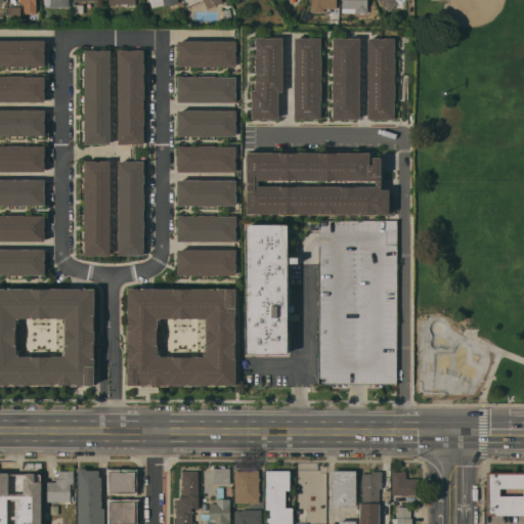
[(22,0),(37,0),(37,11),(25,11),(25,5),(22,2),(22,0)]
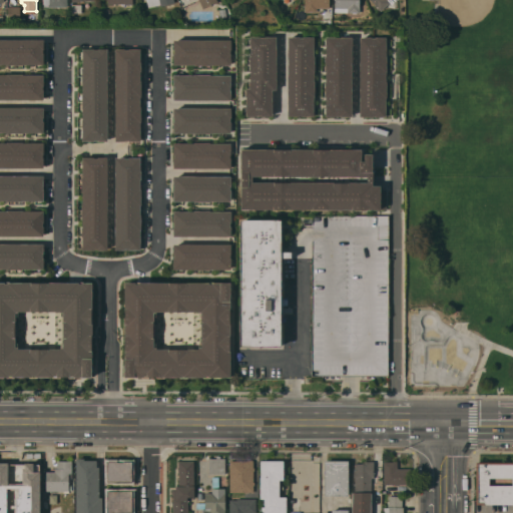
[(217,0),(218,1),(203,8),(199,0),(217,0)]
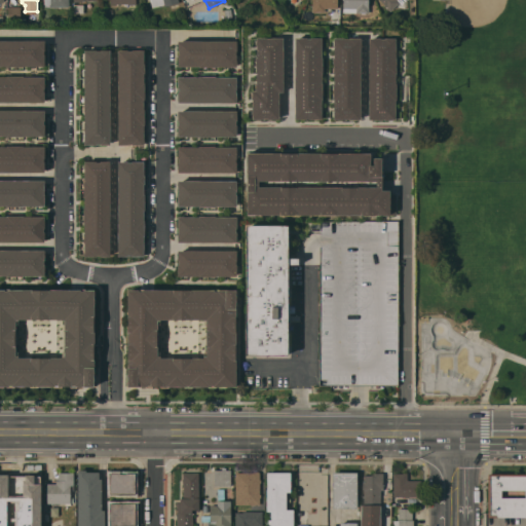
[(338,0),(338,8),(325,7),(325,11),(312,11),(312,6),(312,0),(338,0)]
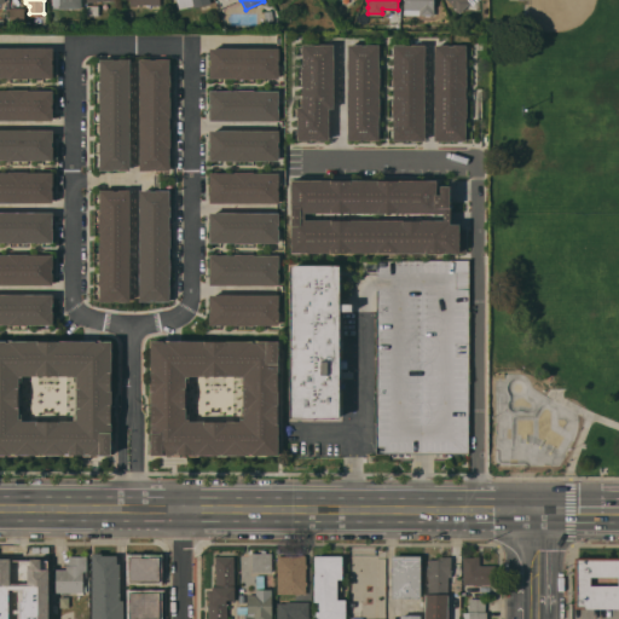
[(404,0),(434,0),(434,15),(420,15),(420,10),(404,9),(404,0)]
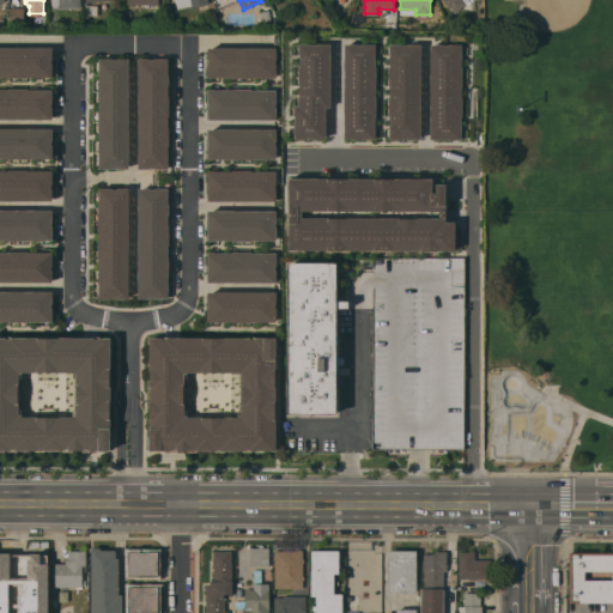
[(473,0),(467,6),(465,2),(455,12),(443,0),(473,0)]
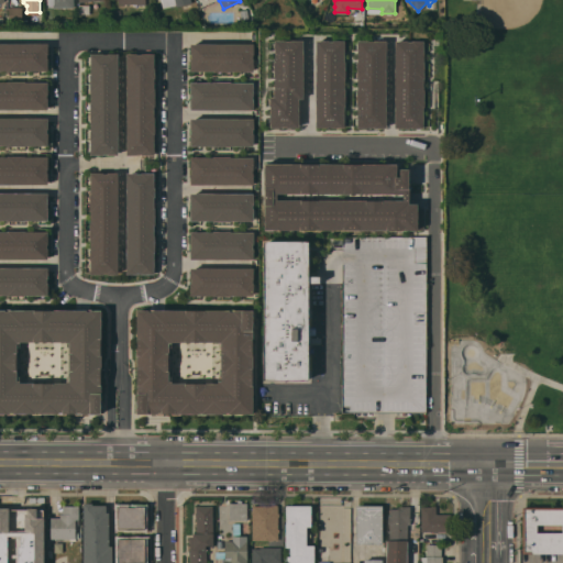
[(89,4),(90,13),(78,13),(78,4),(89,4)]
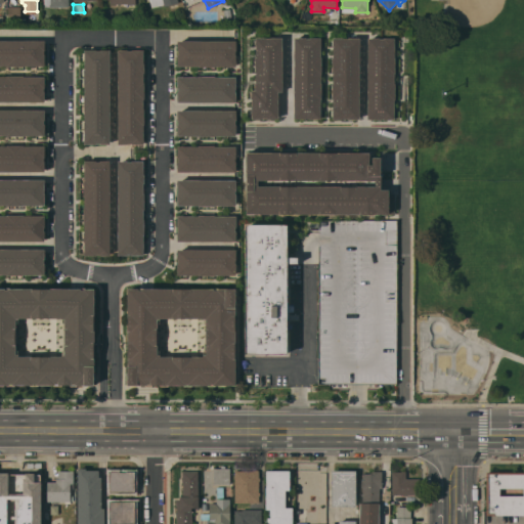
[(20,6),(20,22),(9,22),(9,6),(20,6)]
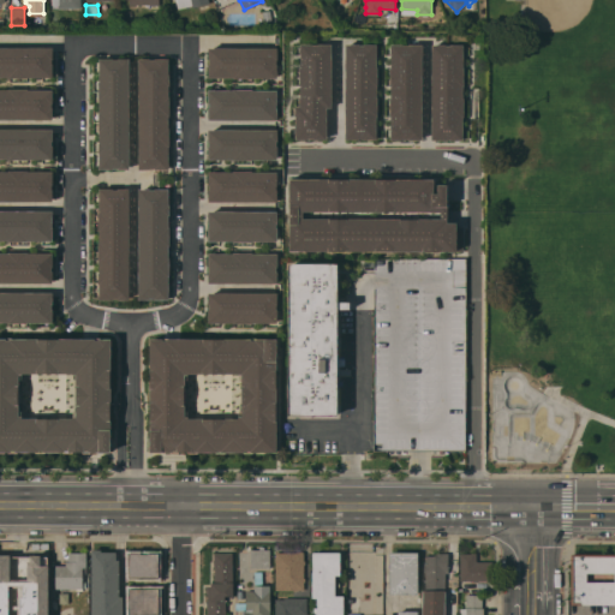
[(262,11),(270,10),(273,25),(264,27),(262,11)]
